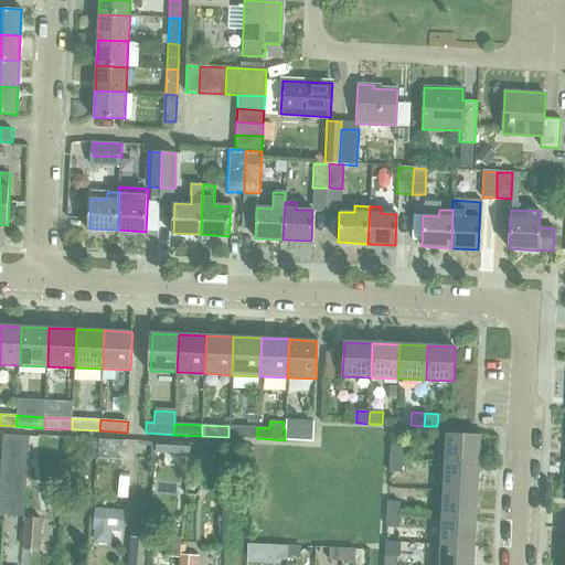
[(228,426),(228,437),(257,438),(257,427),(228,426)]
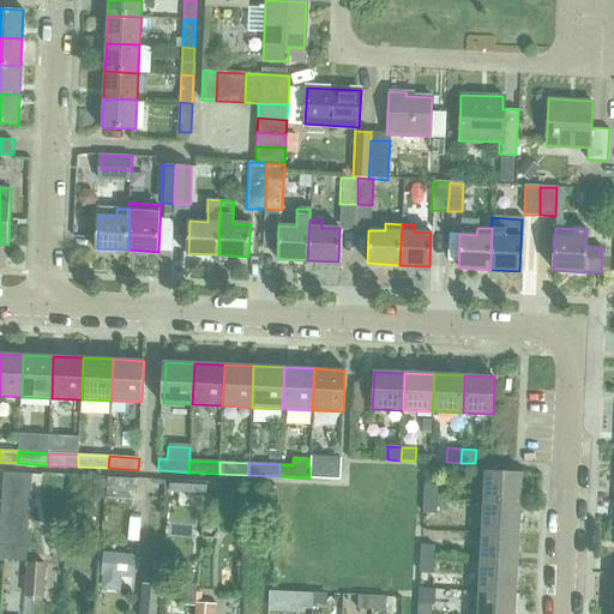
[(309,467),(309,479),(339,480),(341,468),(309,467)]
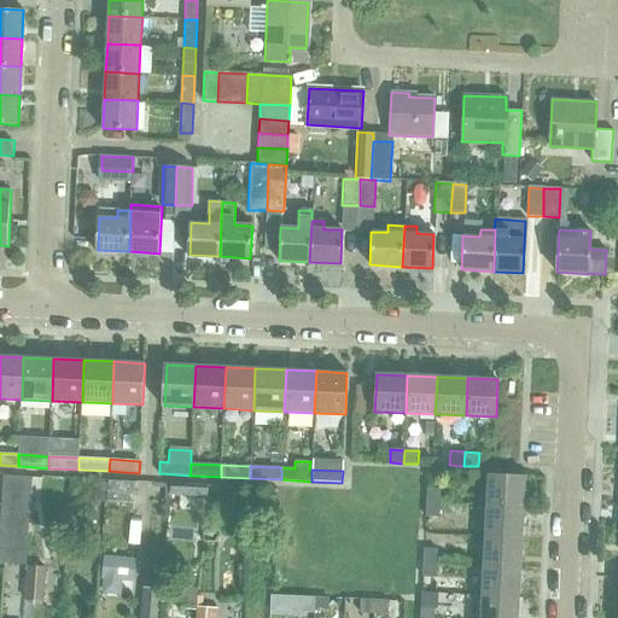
[(112,500),(135,501),(138,473),(115,472),(112,500)]
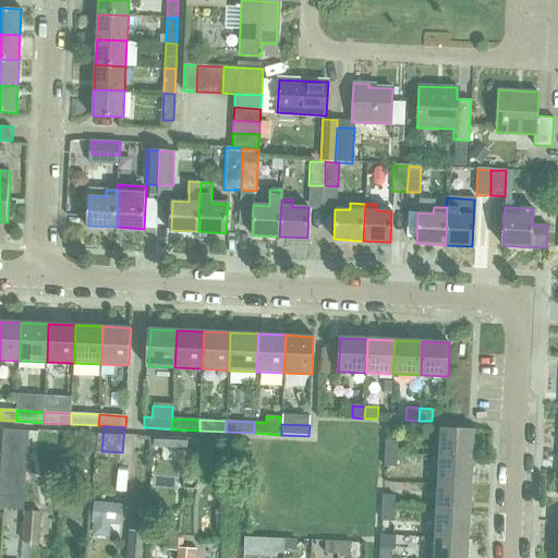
[(440,428),(438,456),(472,458),(473,431),(440,428)]
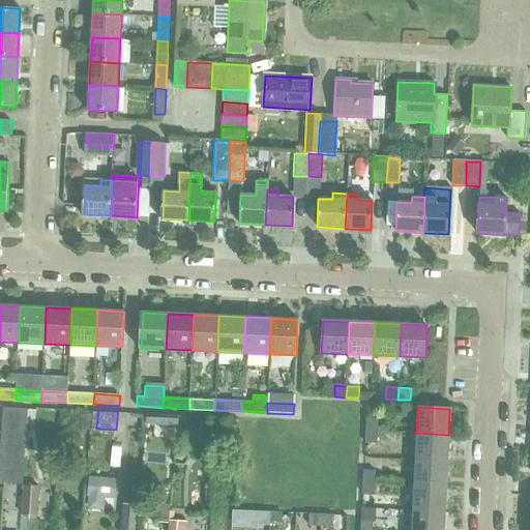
[(0,467),(0,482),(24,484),(28,410),(4,409),(0,467)]
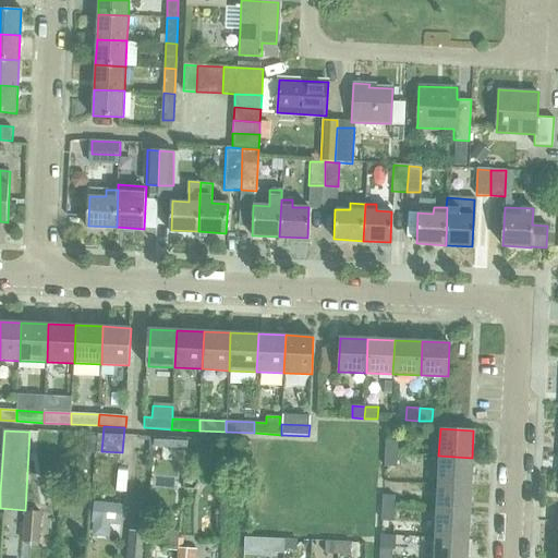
[(386,444),(386,453),(398,455),(399,444),(386,444)]
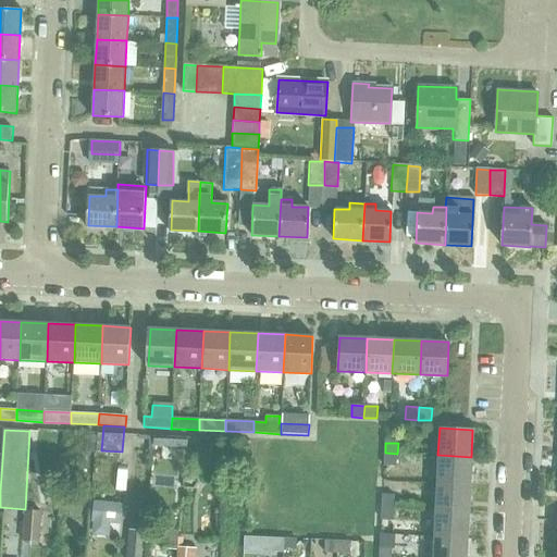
[(150,490),(161,491),(164,454),(181,456),(182,446),(155,444),(150,490)]
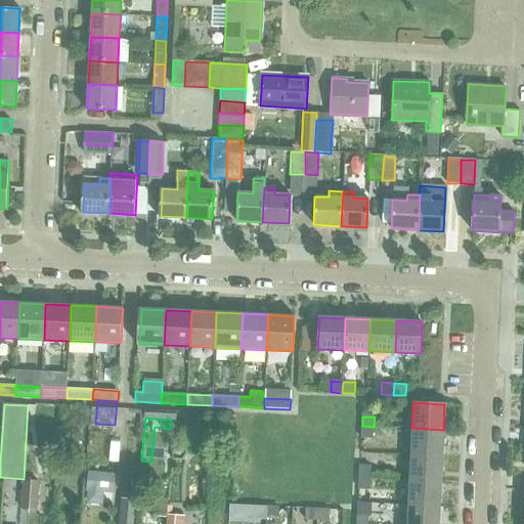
[(374,427),(362,426),(361,439),(374,439),(374,427)]
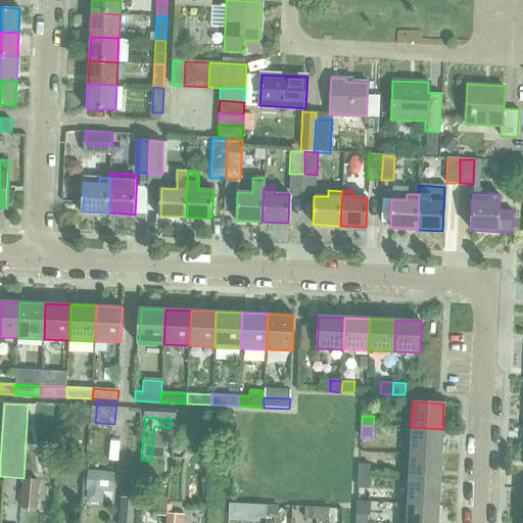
[(411,427),(410,453),(441,455),(442,429),(411,427)]
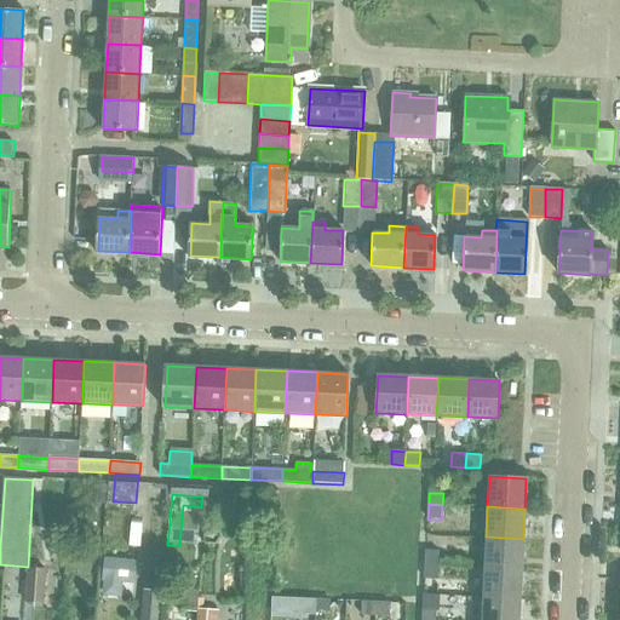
[(486,537),(484,567),(521,568),(523,539),(486,537)]
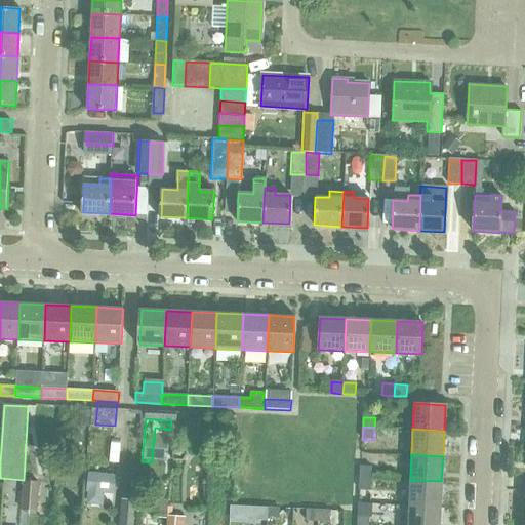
[(360,466),(360,477),(371,478),(372,467),(360,466)]
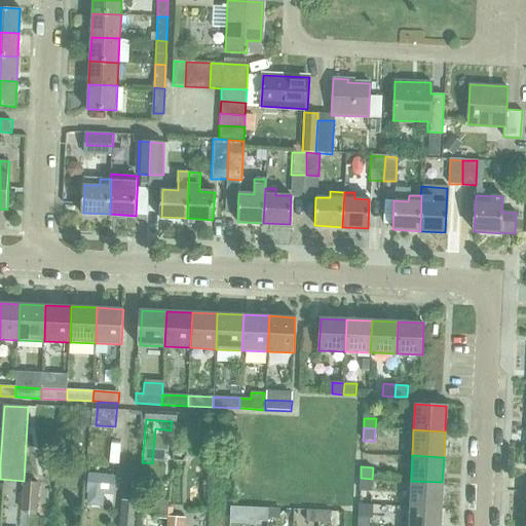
[(57,470),(55,486),(77,487),(78,471),(57,470)]
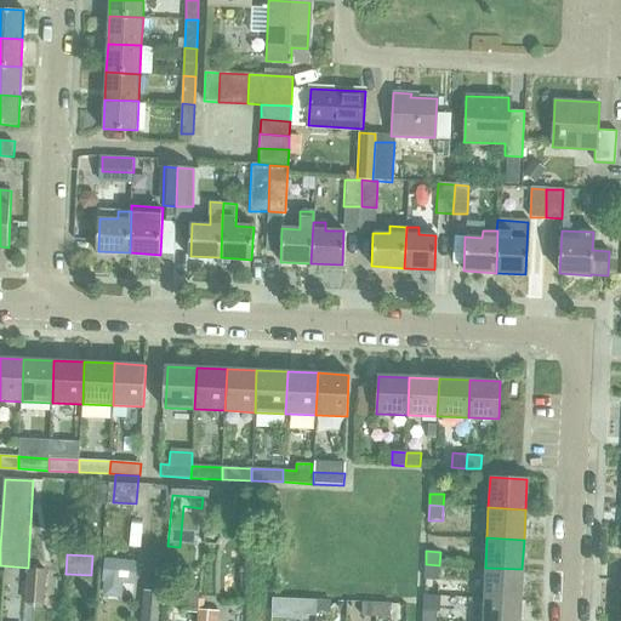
[(108,560),(109,587),(138,586),(137,559),(108,560)]
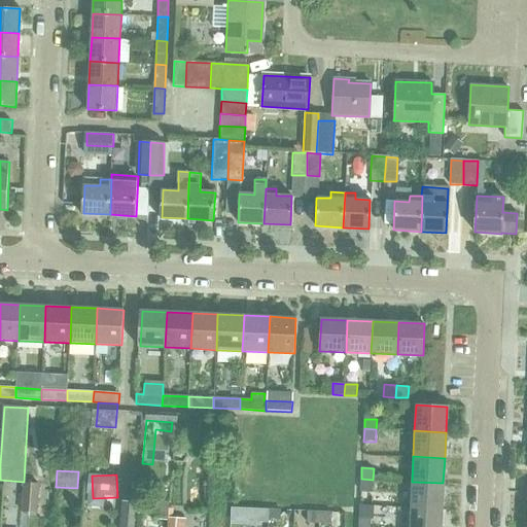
[(373,480),(361,479),(360,492),(373,492),(373,480)]
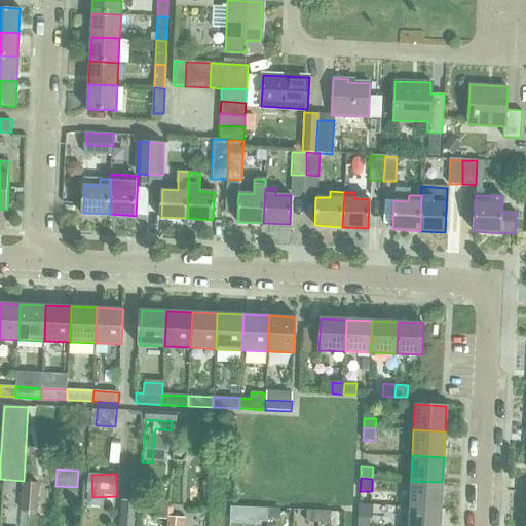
[(411,481),(410,506),(441,508),(442,482),(411,481)]
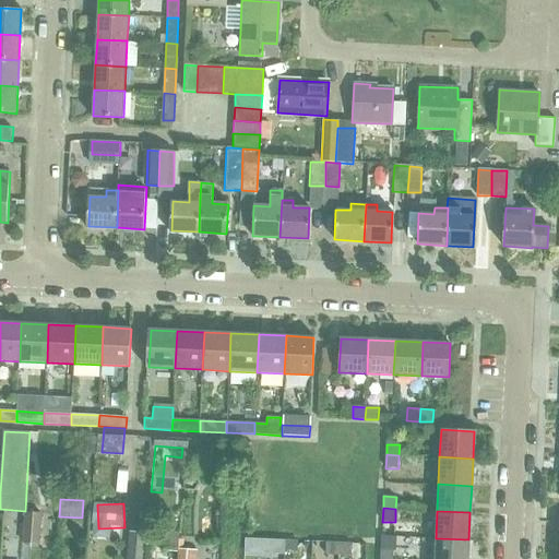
[(25,512),(23,543),(39,544),(42,513),(25,512)]
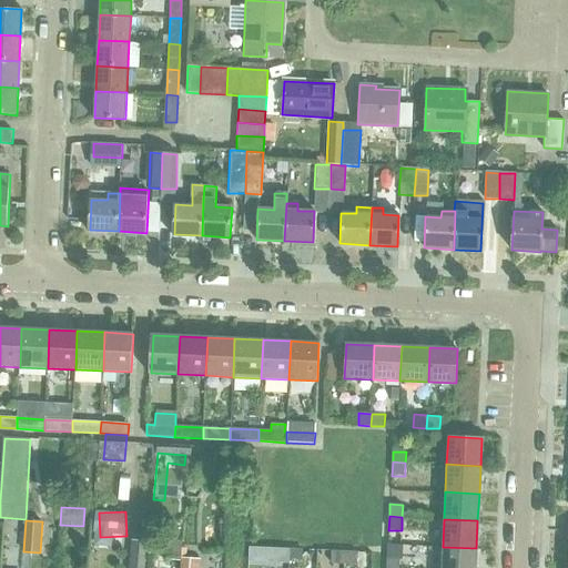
[(145,567),(150,535),(134,533),(129,567),(145,567)]
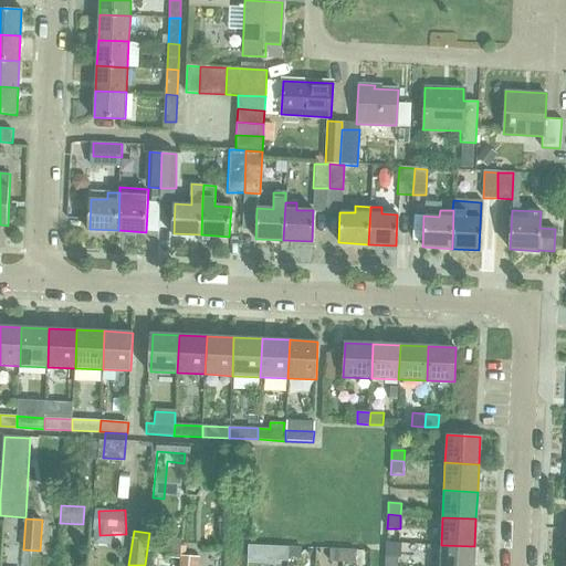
[(164,557),(179,558),(181,541),(166,538),(164,557)]
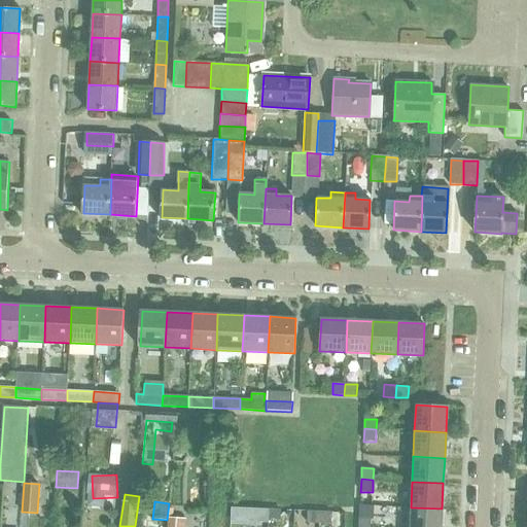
[(373,517),(403,516),(402,503),(373,504),(373,517)]
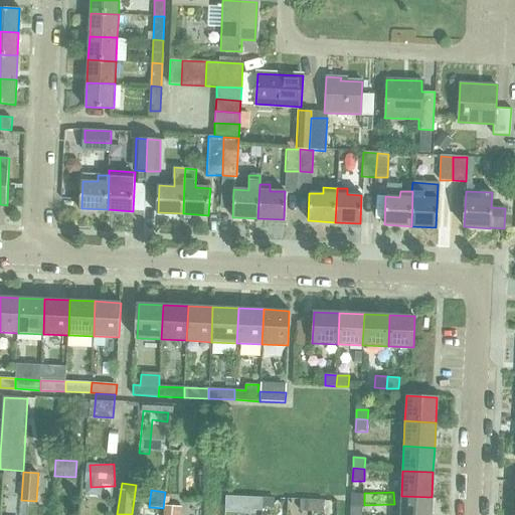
[(214,514),(216,494),(206,494),(204,514),(214,514)]
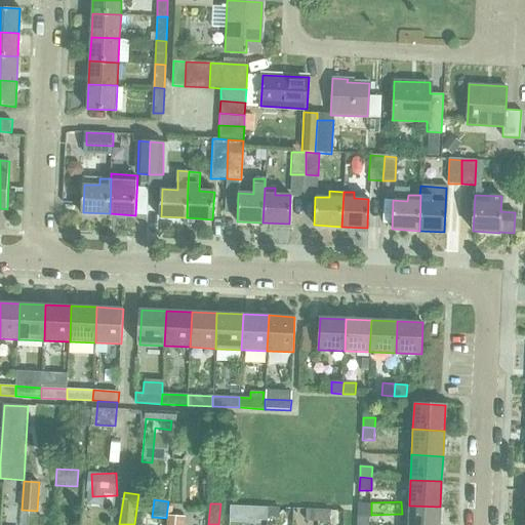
[(409,506),(408,524),(439,524),(440,507),(409,506)]
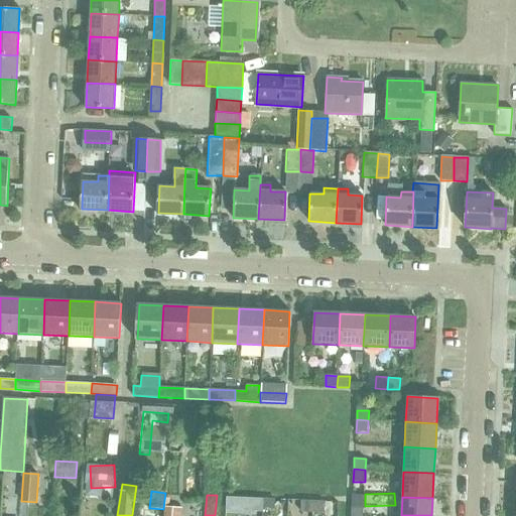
[(251,509),(262,510),(263,498),(252,498),(251,509)]
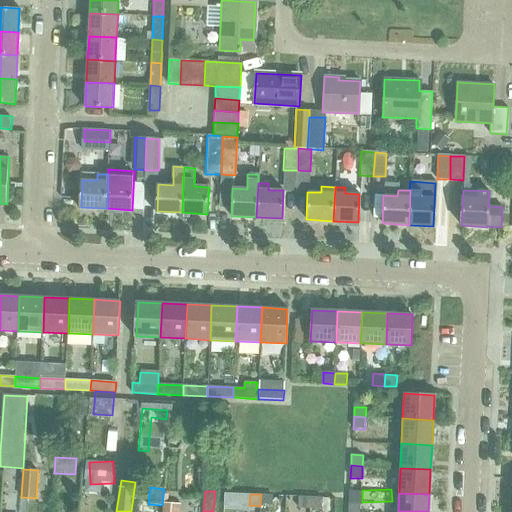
[(261,494),(260,506),(272,506),(273,495),(261,494)]
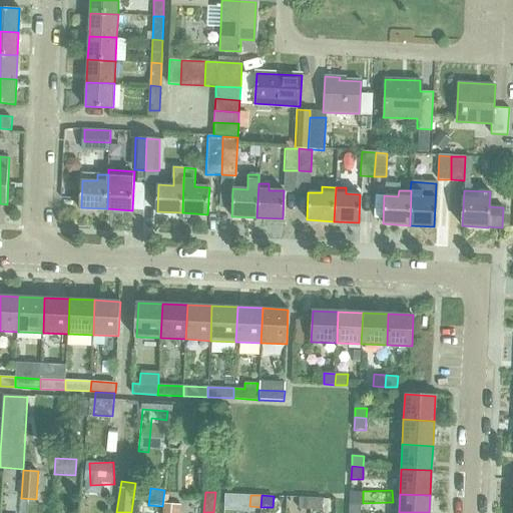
[(300,509),(311,510),(312,498),(301,497),(300,509)]
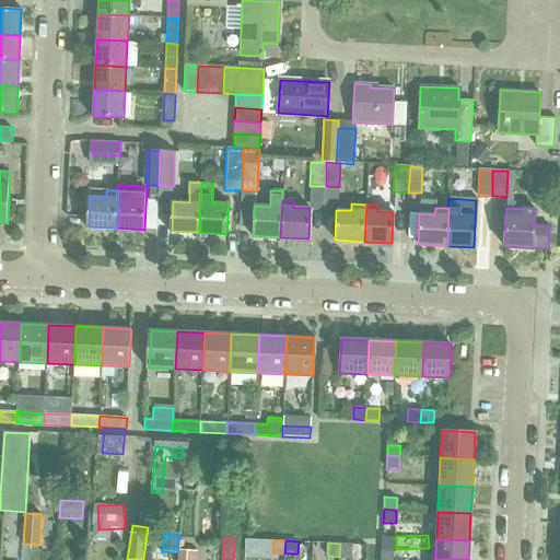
[(340,544),(339,557),(352,557),(353,544),(340,544)]
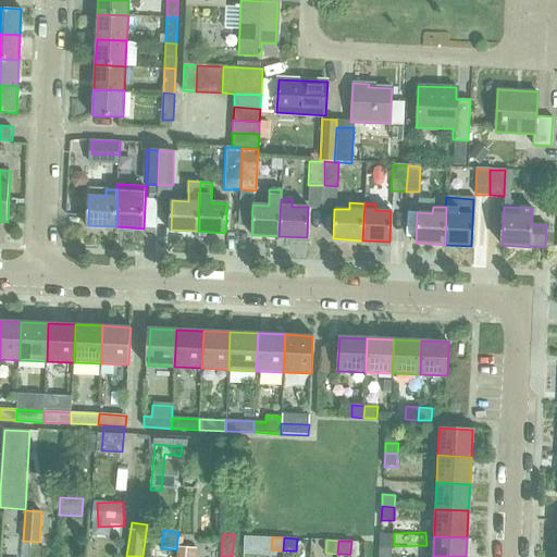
[(177,547),(176,556),(196,556),(197,549),(177,547)]
